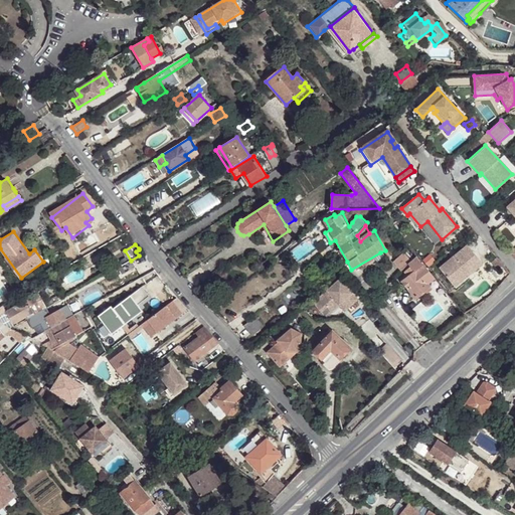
[(453,285),(468,272),(470,275),(483,264),(467,245),(440,270),(453,285)]
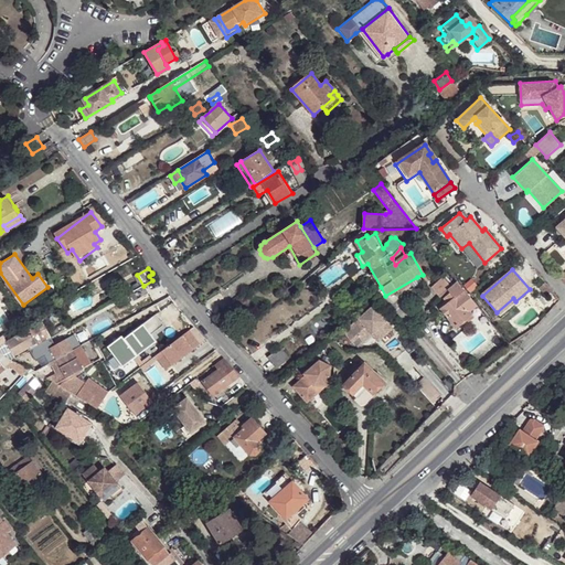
[(441,295),(447,289),(452,285),(444,275),(433,285),(441,295)]
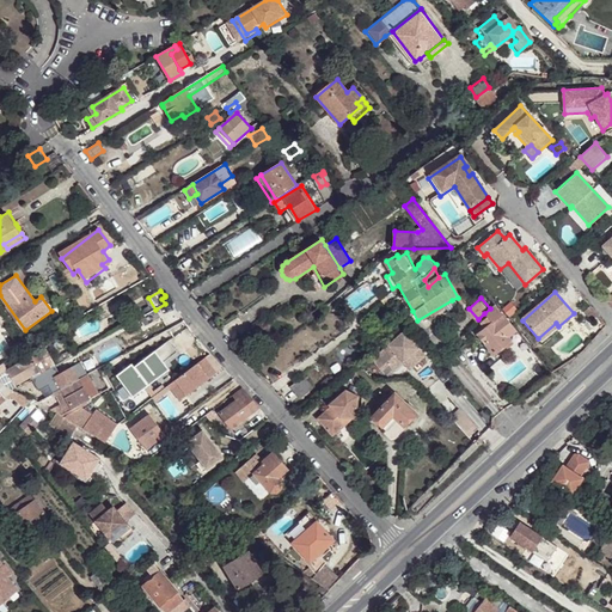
[(487,316),(483,320),(488,325),(478,334),(495,354),(512,340),(509,336),(518,329),(509,319),(496,304),(490,308),(484,313),(487,316)]
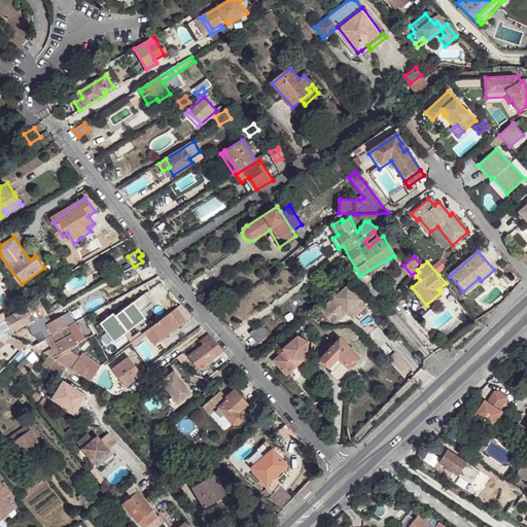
[(133,268),(118,275),(123,283),(137,275),(133,268)]
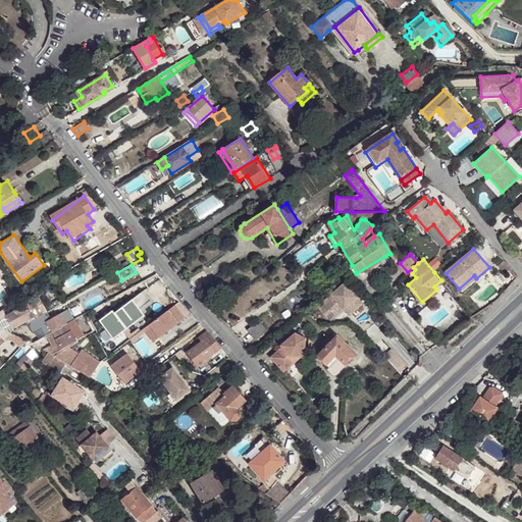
[(461,292),(476,278),(474,275),(459,289),(461,292)]
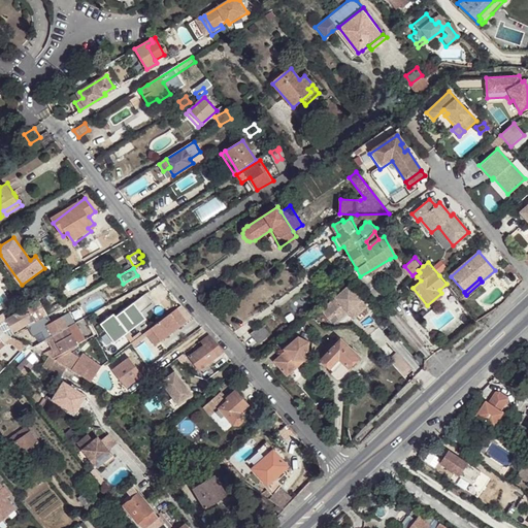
[(345,285),(319,309),(327,319),(333,314),(337,319),(345,310),(352,318),(365,305),(345,285)]
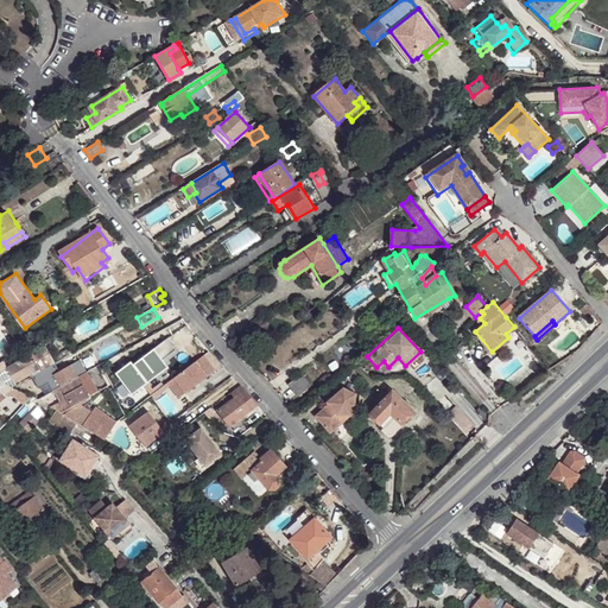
[(156,377),(151,369),(176,352),(168,339),(116,374),(131,394),(156,377)]
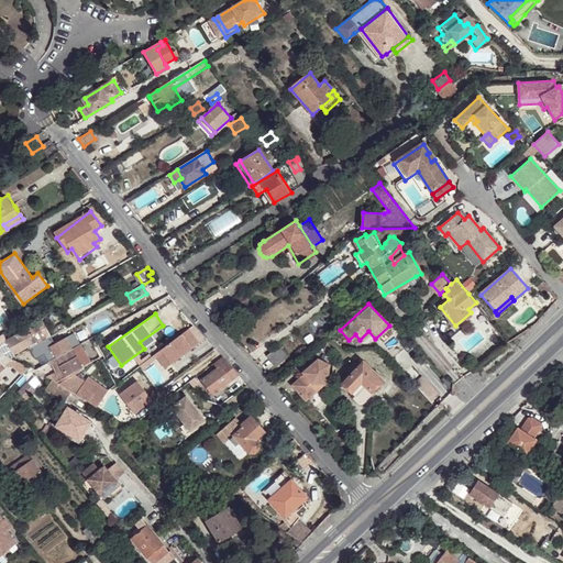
[(39,319),(0,342),(0,352),(10,357),(11,356),(15,354),(14,352),(28,344),(30,346),(32,345),(35,343),(50,335),(44,328),(40,329),(39,326),(42,324),(39,319)]
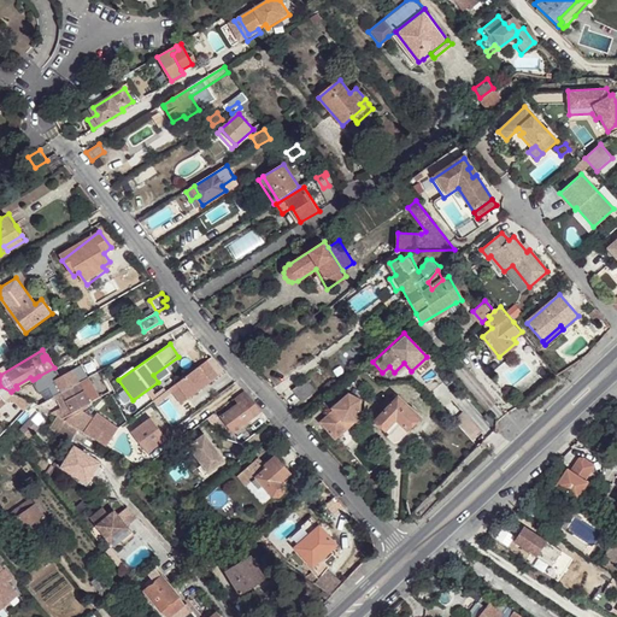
[(198,368),(177,383),(188,398),(224,371),(212,357),(198,368)]
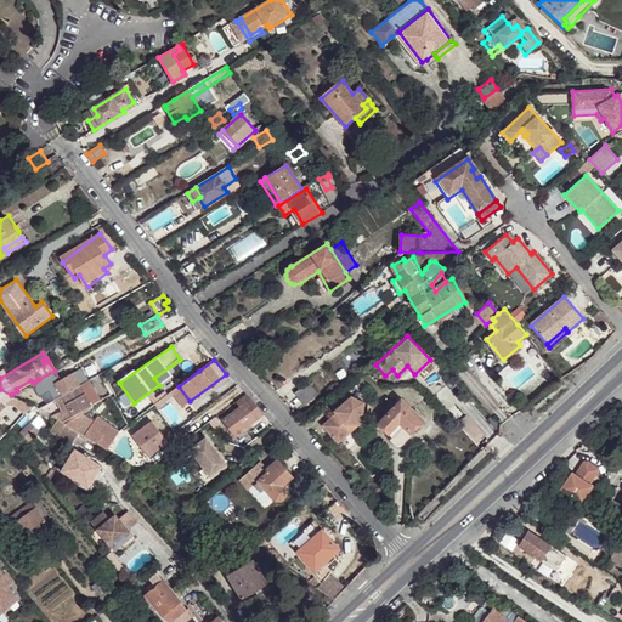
[(33,383),(32,383),(40,397),(50,391),(54,399),(56,397),(88,379),(89,379),(83,367),(61,379),(56,369),(55,371),(39,379),(35,382),(33,383)]
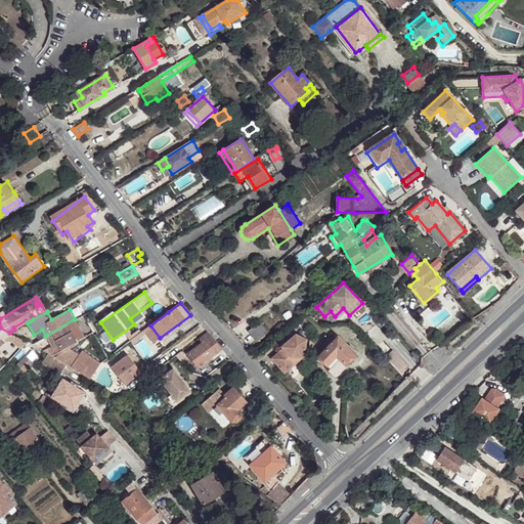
[(47,353),(51,355),(83,337),(74,319),(47,335),(49,338),(53,336),(59,346),(47,353)]
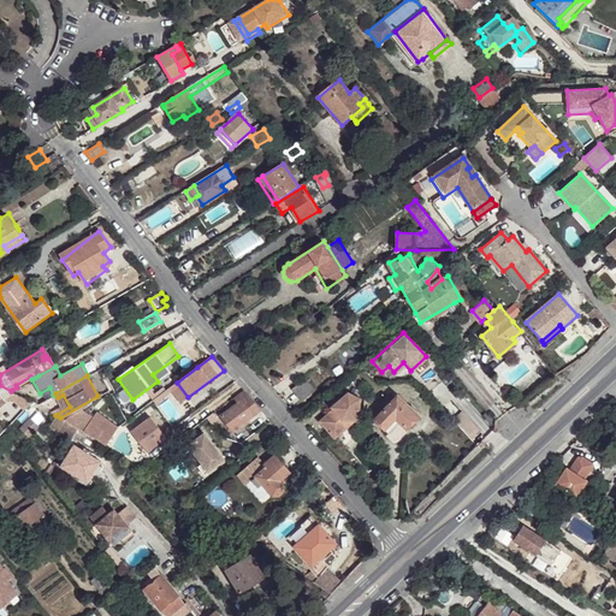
[(304,378),(291,388),(302,402),(315,391),(304,378)]
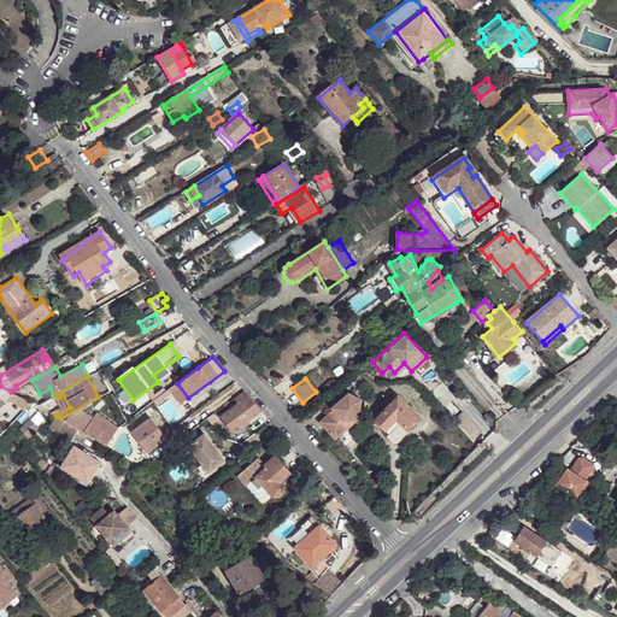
[(170,388),(162,395),(164,398),(172,392),(181,404),(188,398),(177,383),(170,388)]
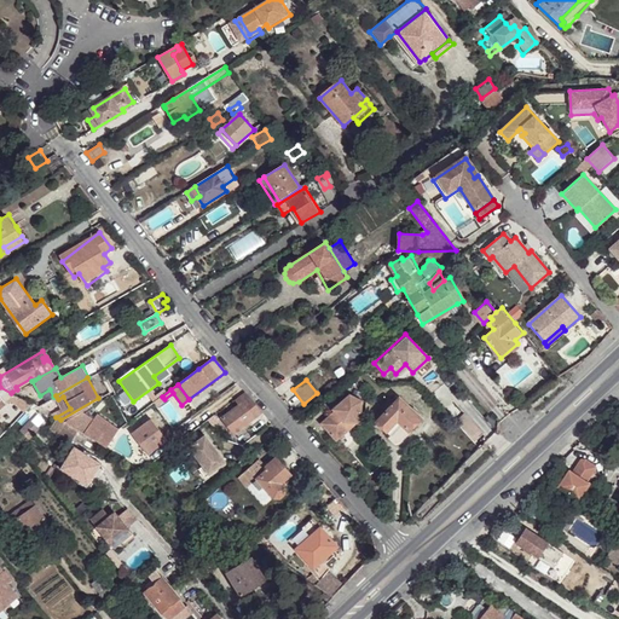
[(261,412),(244,393),(237,399),(239,404),(223,417),(235,433),(261,412)]
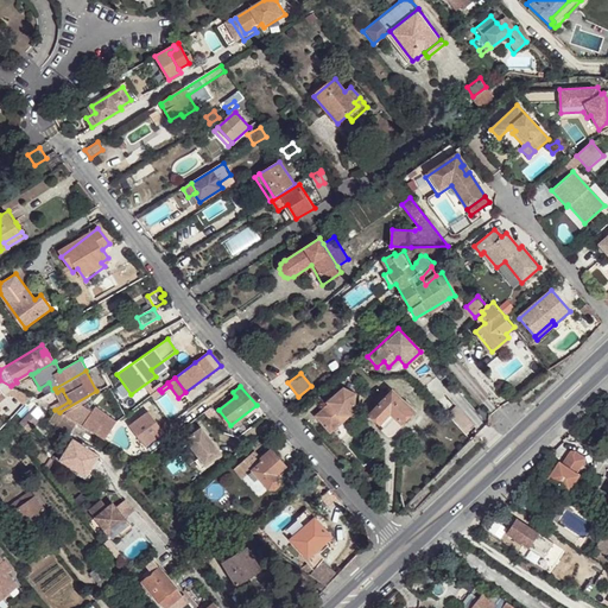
[(343,387),(329,399),(331,401),(328,404),(315,416),(330,432),(337,425),(339,416),(349,416),(353,416),(354,393),(343,387)]
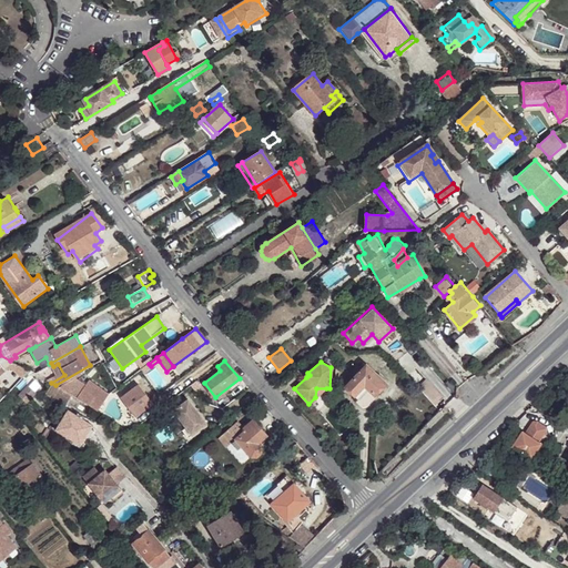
[(149,364),(141,369),(144,374),(152,368),(151,366),(149,364)]
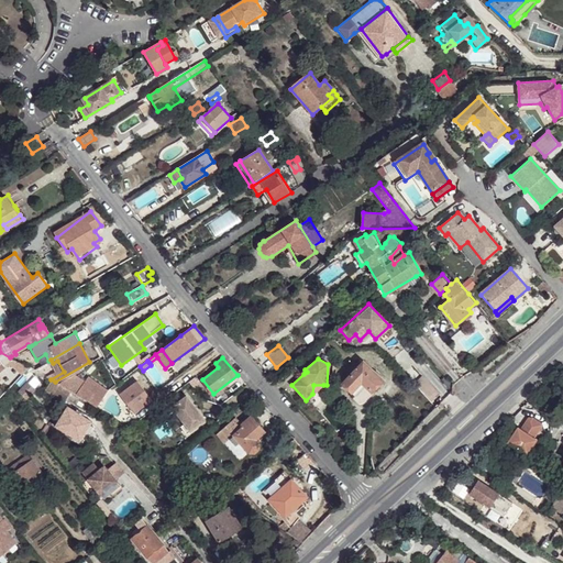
[(362,382),(365,385),(373,392),(384,381),(363,362),(342,384),(352,393),(362,382)]
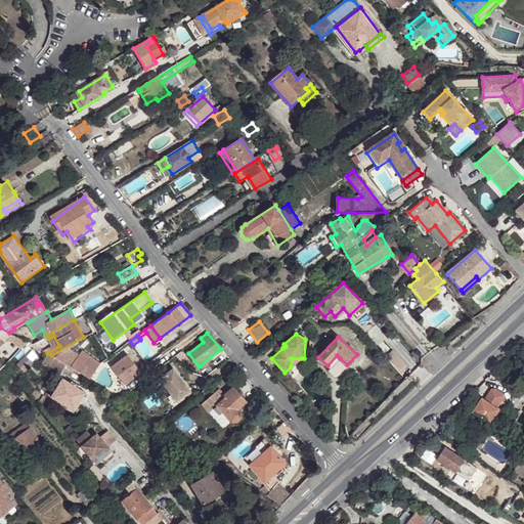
[(66,364),(90,379),(99,363),(74,346),(54,357),(66,364)]
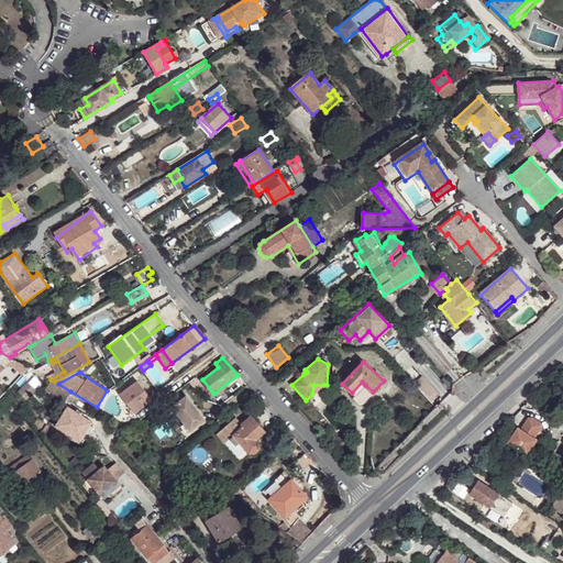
[(55,382),(51,379),(45,389),(66,399),(70,392),(58,384),(55,382)]
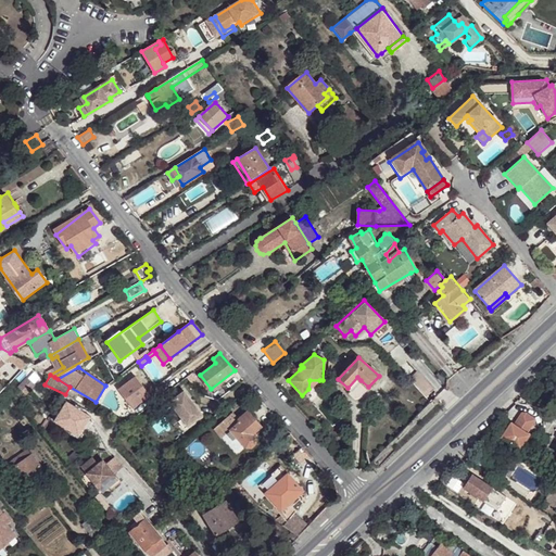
[(27,376),(17,386),(25,393),(35,383),(27,376)]
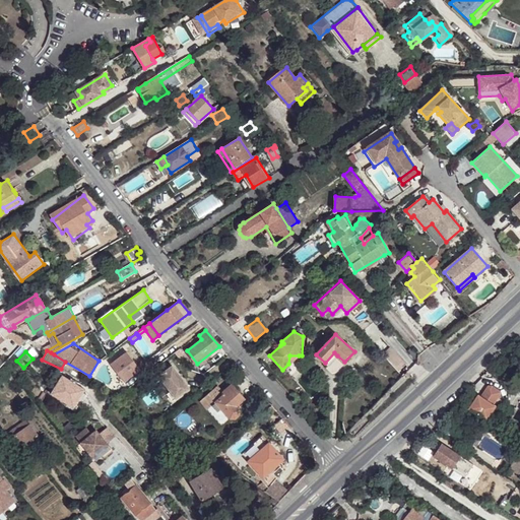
[(127,351),(110,364),(124,382),(140,370),(127,351)]
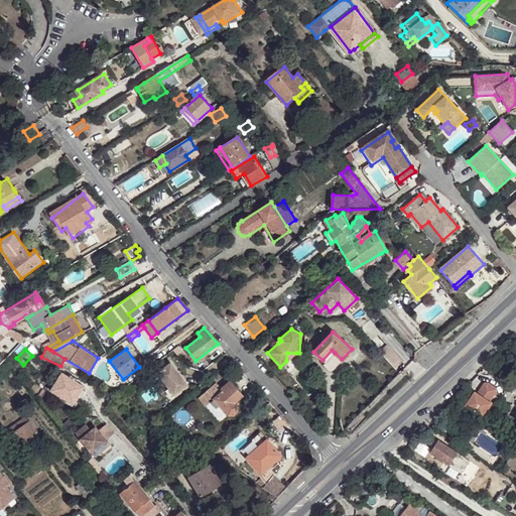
[(326,363),(335,353),(332,350),(323,360),(326,363)]
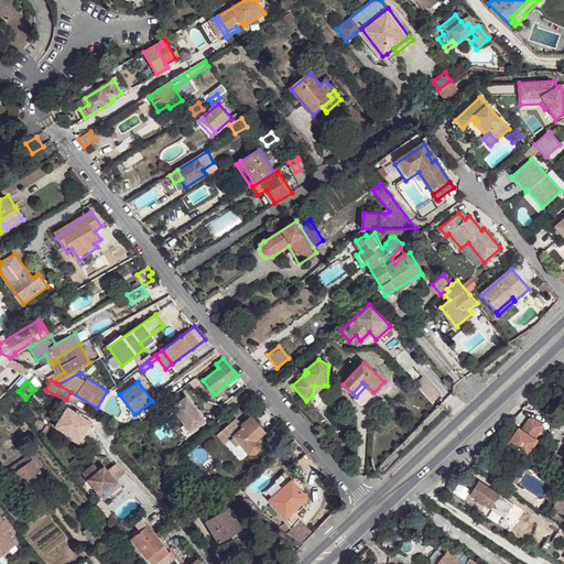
[(314,386),(313,394),(324,386),(314,386)]
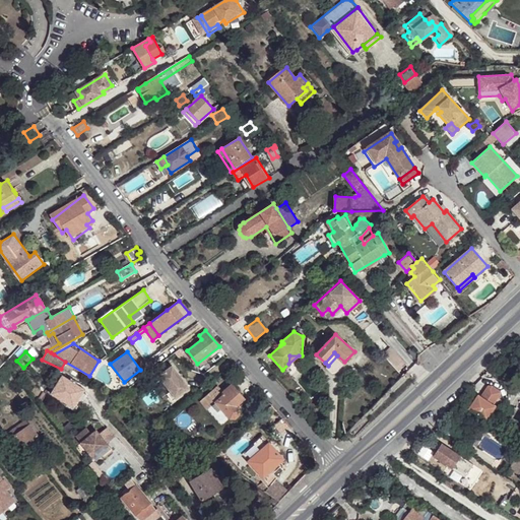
[(410,371),(417,364),(409,355),(402,364),(410,371)]
